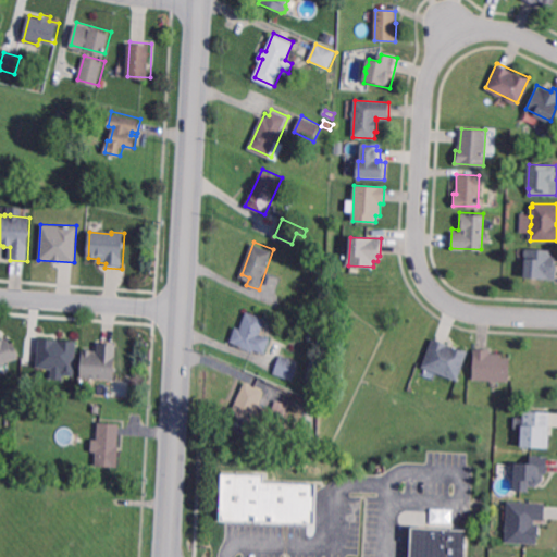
[(556,280),(524,277),(527,249),(553,251),(553,256),(555,256),(555,262),(556,262),(556,280)]
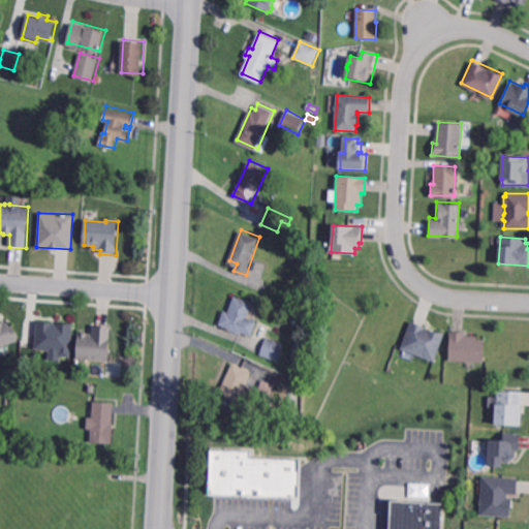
[(303,259),(299,253),(306,248),(310,254),(303,259)]
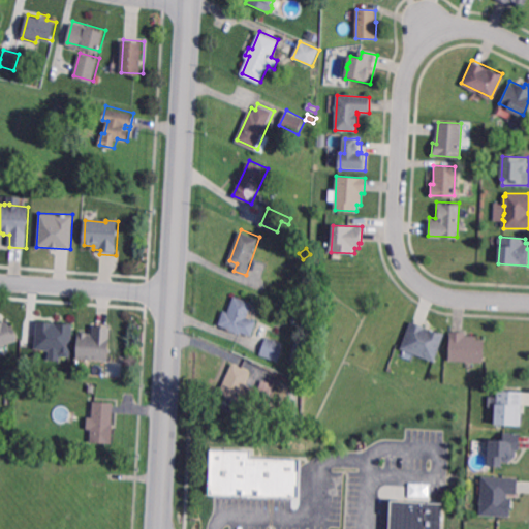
[(247,316),(256,319),(251,335),(241,331),(241,333),(222,325),(223,324),(219,322),(223,309),(228,310),(234,294),(252,301),(247,316)]
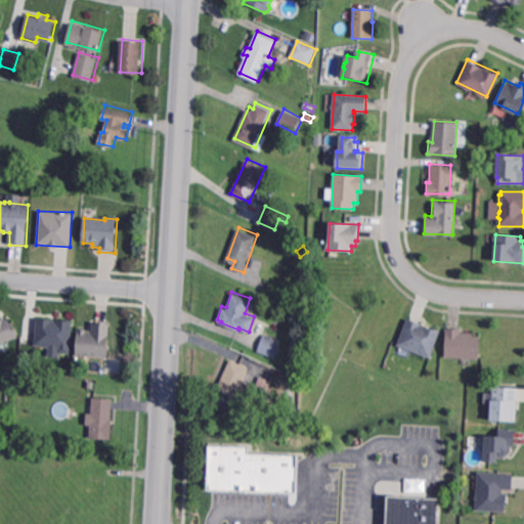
[(55,321),(55,320),(64,321),(64,320),(74,321),(71,354),(58,353),(58,349),(35,347),(37,318),(54,320),(54,321),(55,321)]
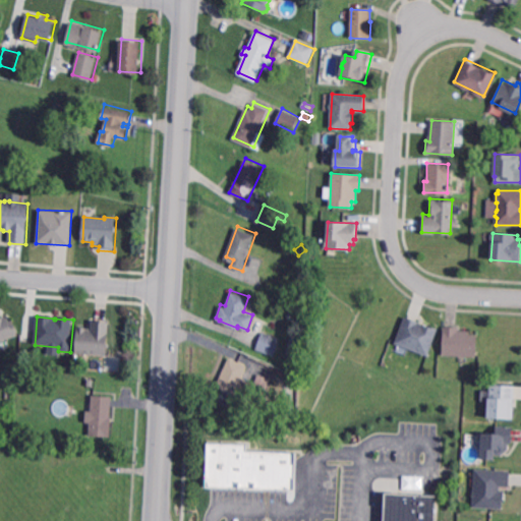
[(0,319),(3,319),(4,320),(8,317),(9,322),(13,321),(18,337),(0,343),(0,319)]
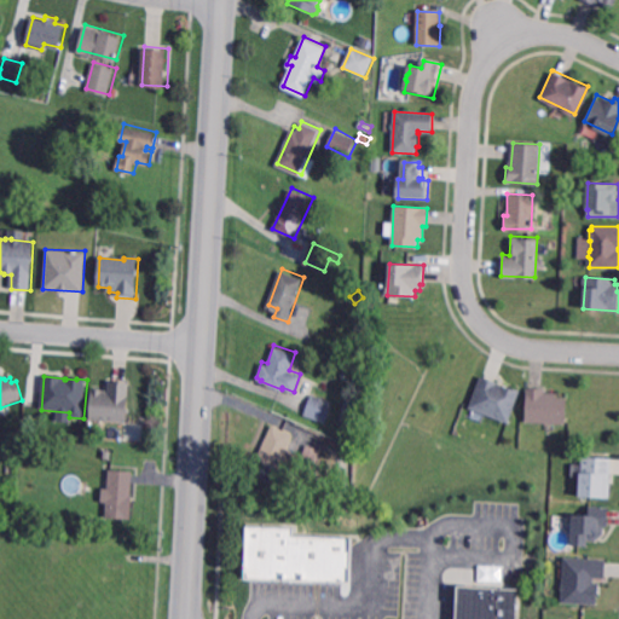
[(510,424),(470,409),(482,377),(522,393),(510,424)]
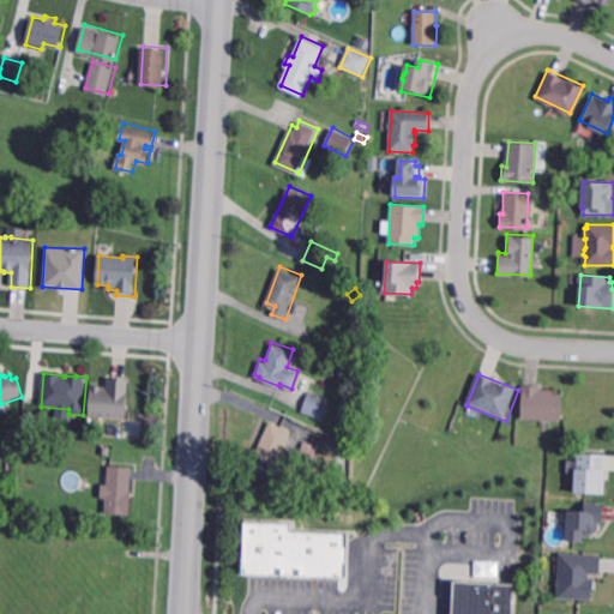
[(127,421),(90,419),(91,387),(108,389),(109,379),(130,380),(127,421)]
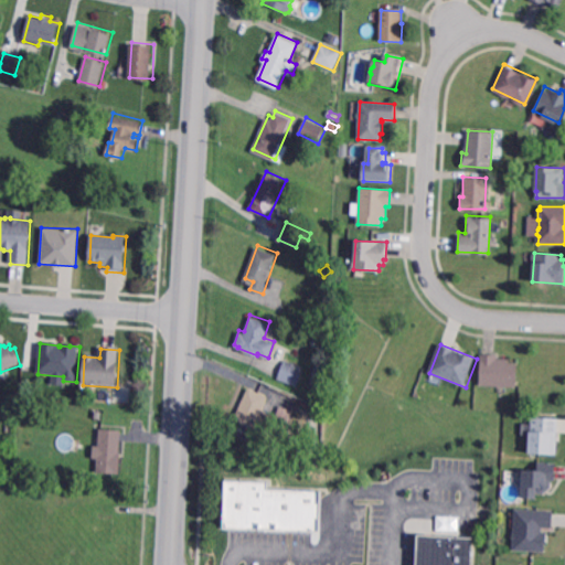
[(515,387),(480,385),(481,359),(480,359),(480,355),(497,355),(497,359),(510,360),(509,363),(518,363),(515,387)]
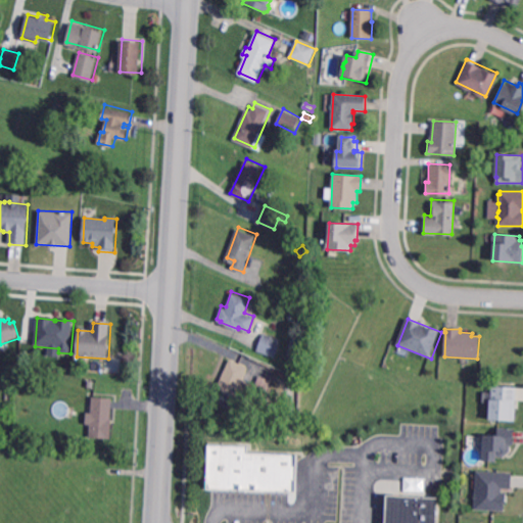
[(295,330),(302,332),(295,359),(287,357),(295,330)]
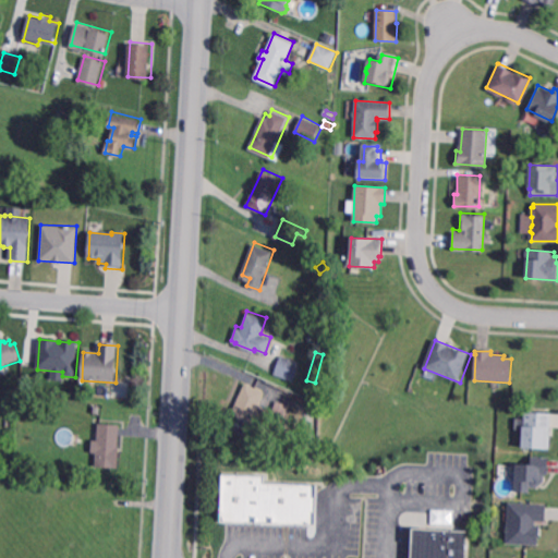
[(300,363),(293,381),(274,375),(281,356),(300,363)]
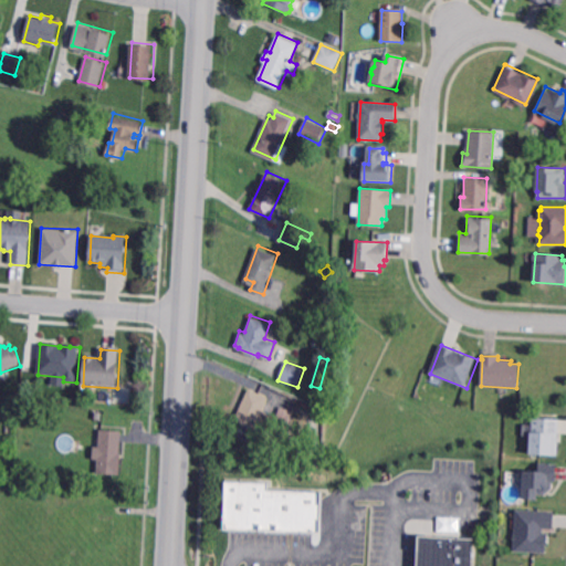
[(268,436),(255,430),(253,435),(230,425),(233,419),(236,420),(250,387),(271,396),(264,409),(278,415),(268,436)]
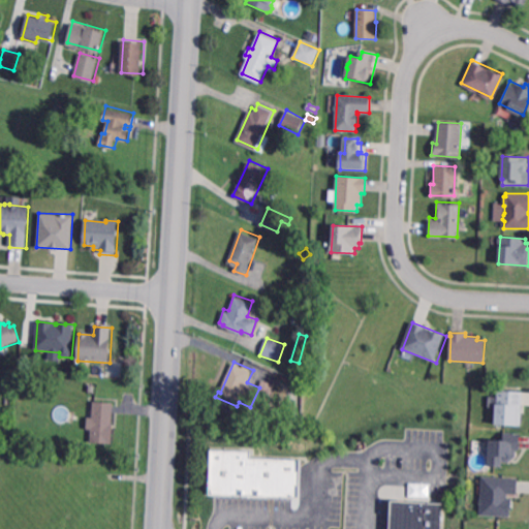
[(271,398),(259,394),(263,380),(276,384),(271,398)]
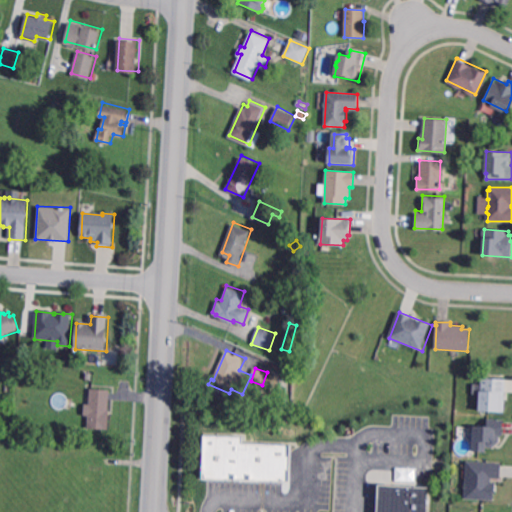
[(506,412),(481,411),(483,379),(508,380),(506,412)]
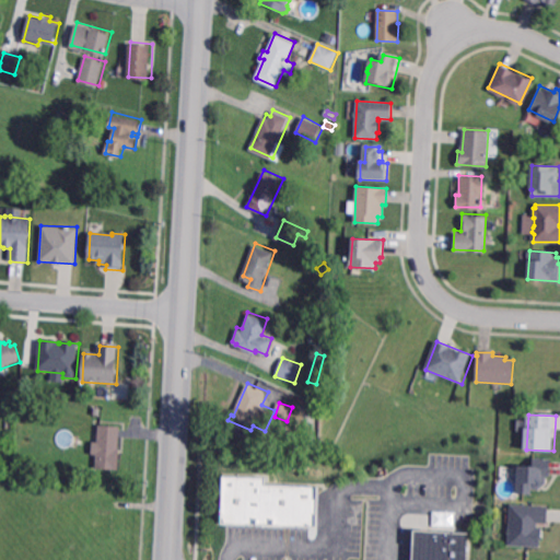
[(120,446),(123,446),(120,468),(96,467),(97,453),(93,453),(94,440),(98,440),(101,423),(121,424),(120,446)]
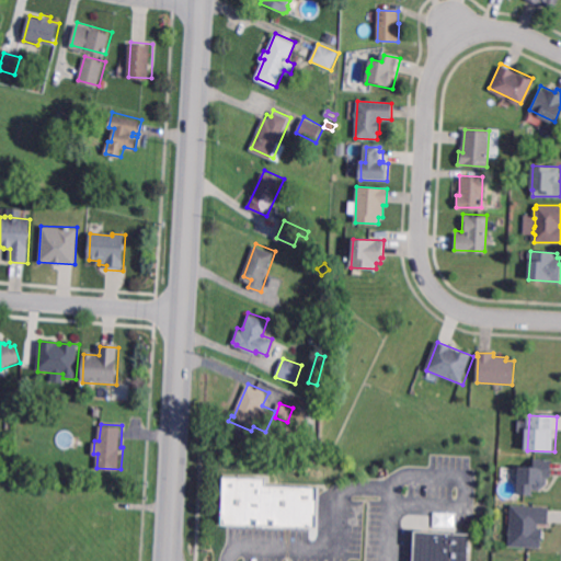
[(553,478),(549,478),(549,483),(541,491),(536,491),(536,496),(518,495),(521,467),(535,467),(535,459),(554,460),(553,478)]
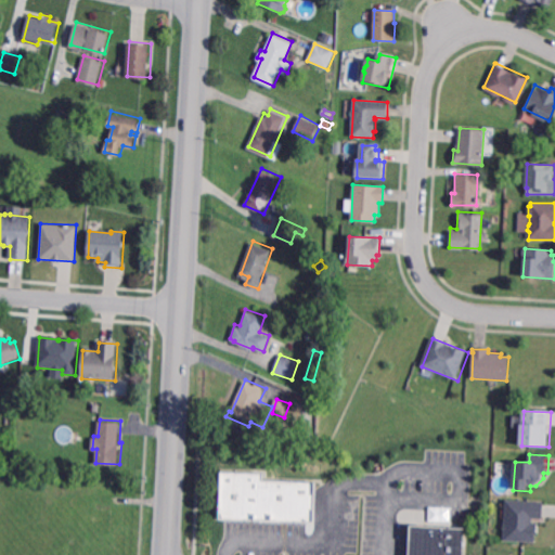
[(220,470),(263,473),(263,479),(315,481),(313,520),(219,517),(220,470)]
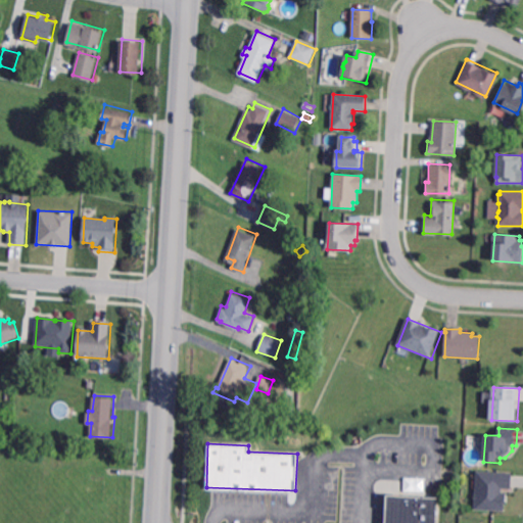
[(513,489),(504,489),(503,493),(508,493),(507,512),(476,510),(476,500),(475,500),(476,494),(477,495),(478,472),(514,475),(513,489)]
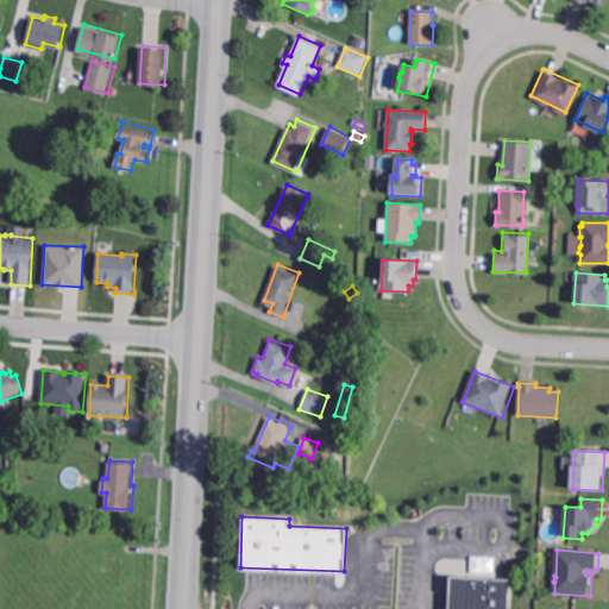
[(509,608),(452,608),(454,578),(512,581),(509,608)]
